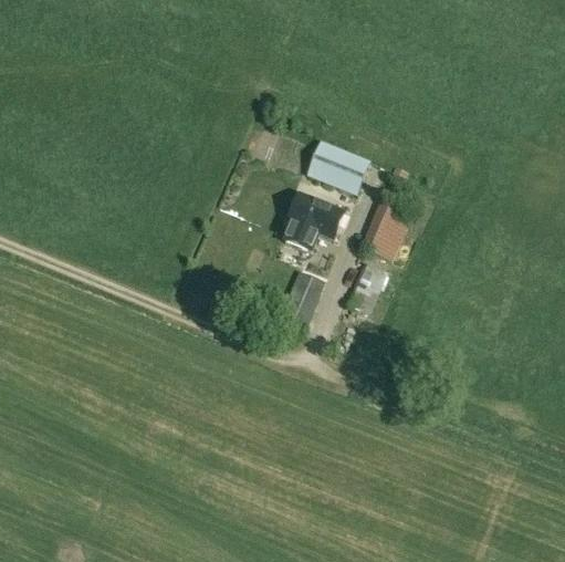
[(370,160),(320,139),(305,175),(356,195),(370,160)]
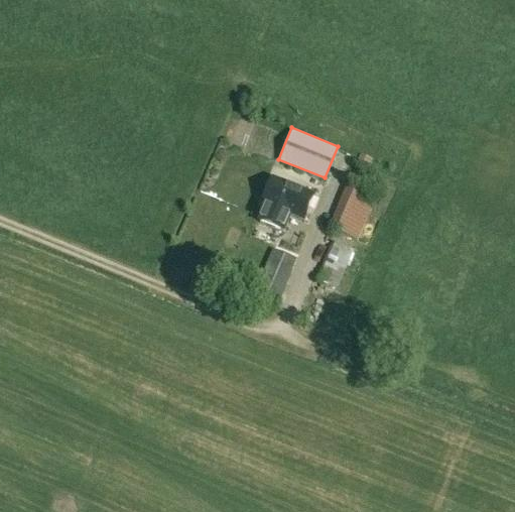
[(303,218),(312,195),(272,177),(262,202),(303,218)]
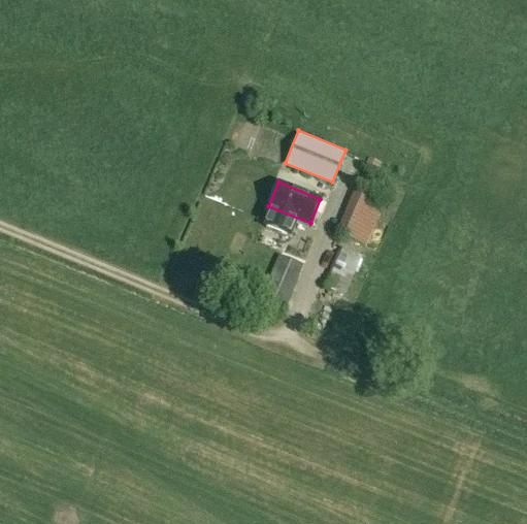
[(353,188),(335,230),(365,243),(384,200),(353,188)]
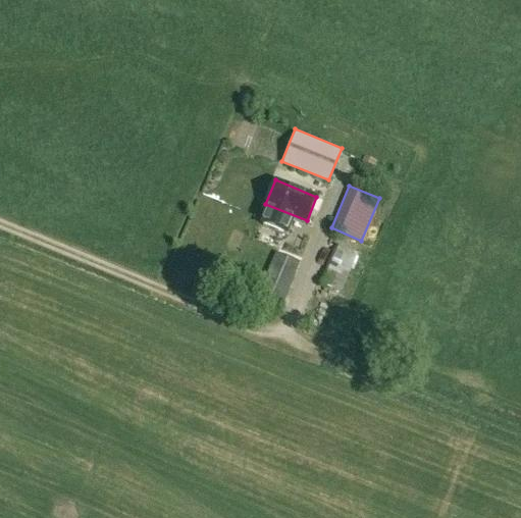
[(309,232),(287,223),(257,295),(279,305),(309,232)]
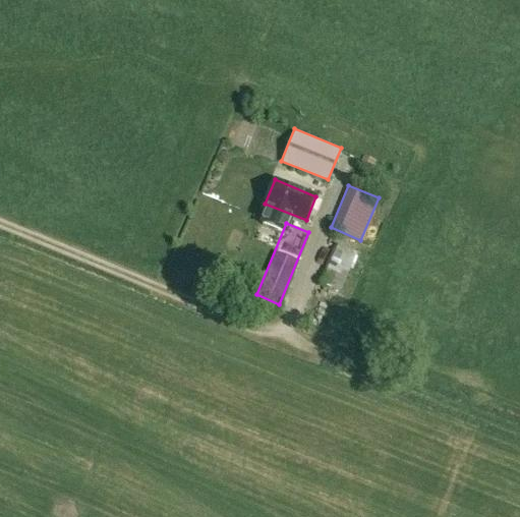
[(339,290),(356,250),(337,242),(320,282),(339,290)]
